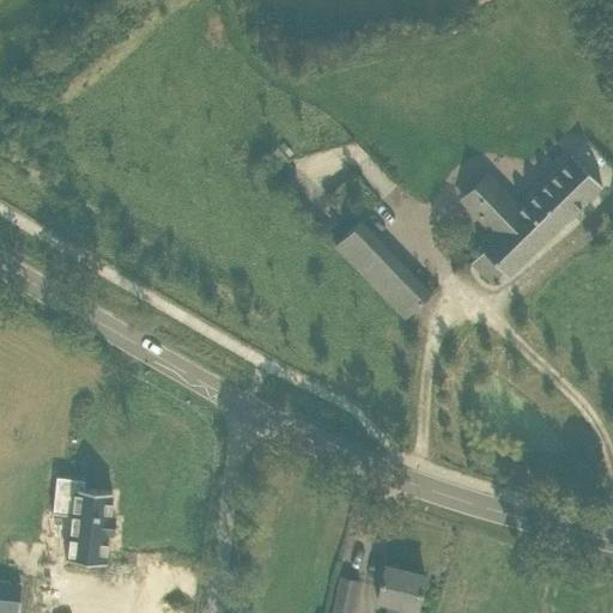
[(508,277),(601,186),(571,155),(514,210),(492,187),(483,196),(481,195),(477,200),(478,201),(471,208),(492,231),(478,244),(483,250),(471,261),(491,283),(503,271),(508,277)]
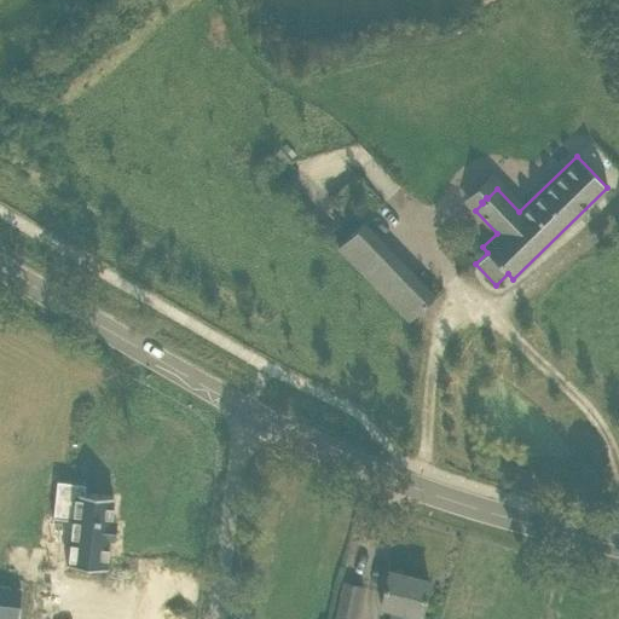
[(410,320),(434,296),(362,223),(337,246),(410,320)]
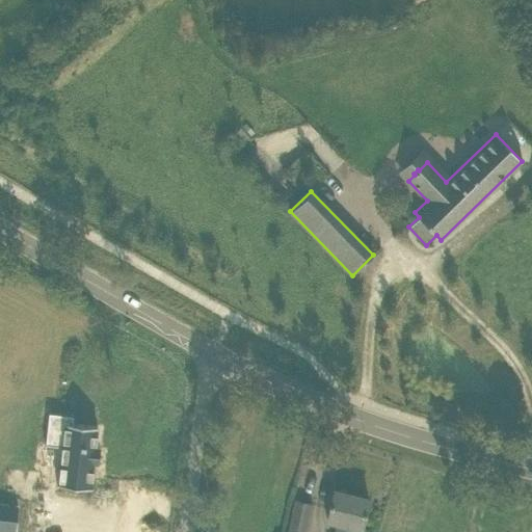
[(45,444),(45,445),(61,447),(57,485),(90,488),(97,426),(72,424),(73,416),(48,413),(45,444)]
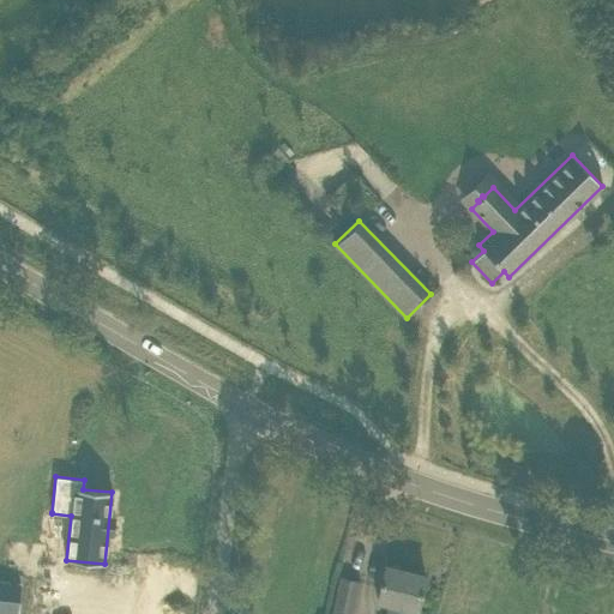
[(415,613),(425,576),(385,566),(377,601),(387,605),(384,613),(415,613)]
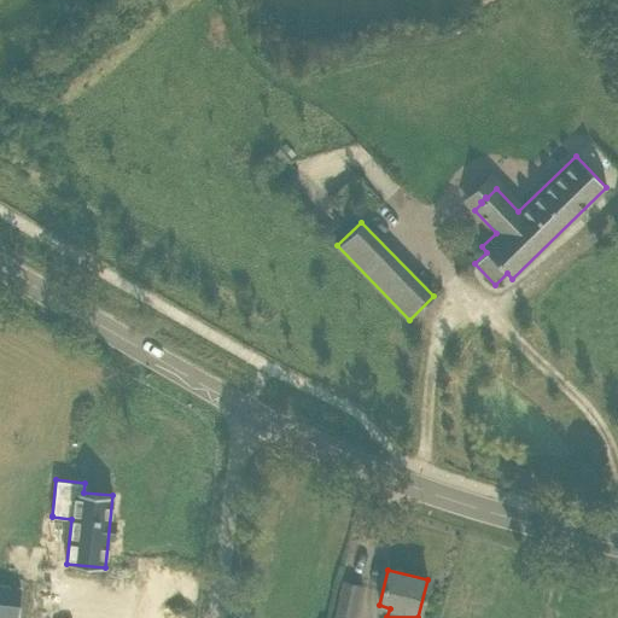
[(1,581),(0,593),(0,611),(22,613),(25,583),(1,581)]
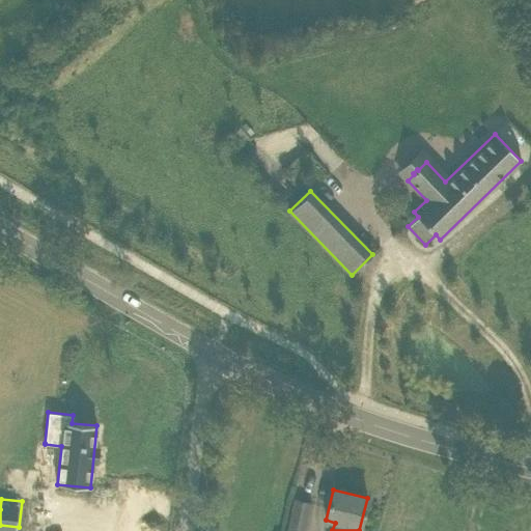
[(302,530),(309,503),(296,500),(287,530),(302,530)]
